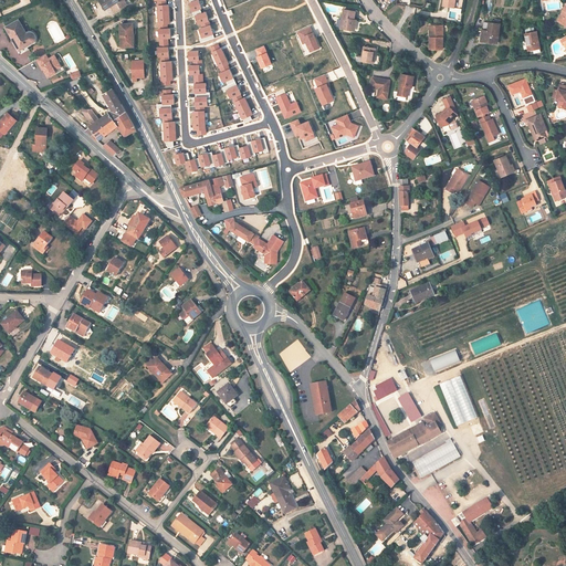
[(98,0),(105,10),(111,7),(113,9),(116,7),(118,10),(130,2),(129,0),(98,0)]
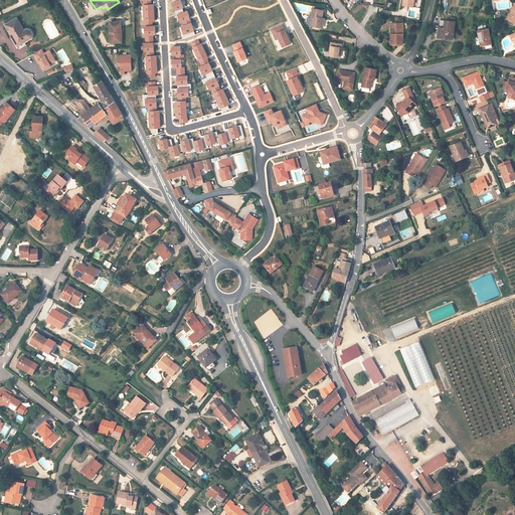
[(323,10),(313,9),(310,26),(320,28),(322,17),(323,10)]
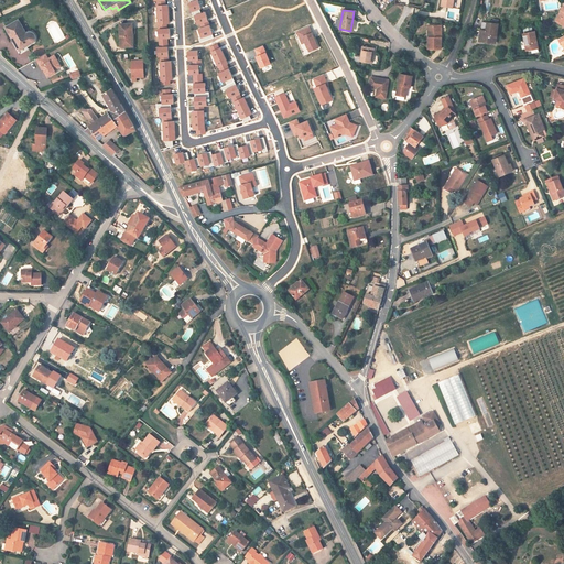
[(19,20),(17,21),(24,34),(26,33),(19,20)]
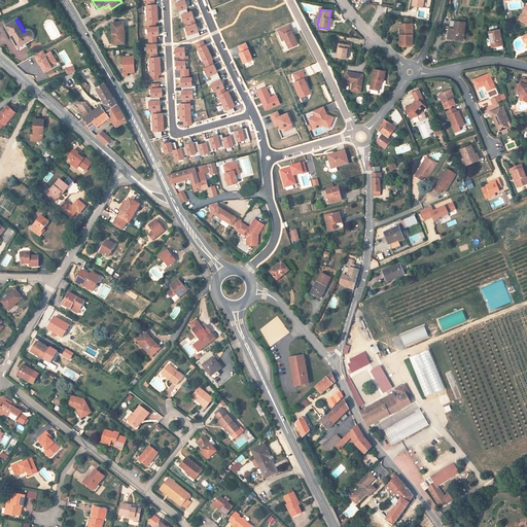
[(15,20),(5,26),(13,39),(15,37),(21,45),(30,40),(31,40),(32,38),(33,37),(33,36),(33,34),(32,33),(31,32),(30,31),(29,30),(28,30),(26,31),(25,31),(23,32),(15,20)]
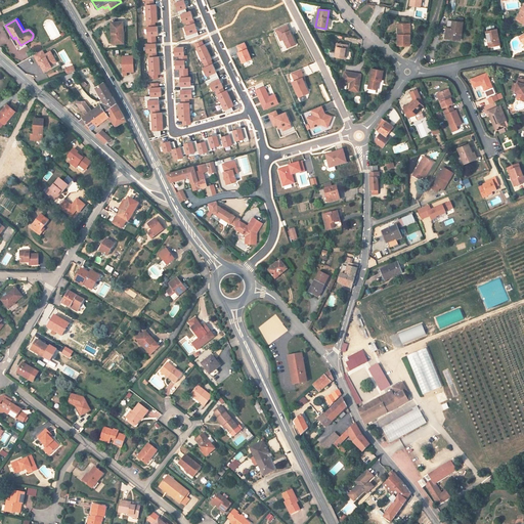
[(462,33),(463,23),(448,20),(445,38),(459,40),(460,33),(462,33)]
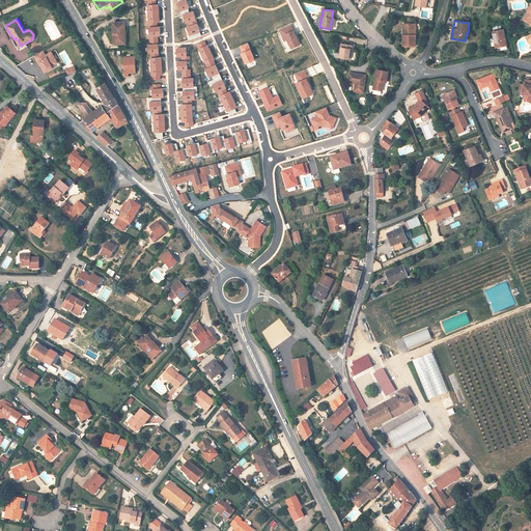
[(124,22),(113,23),(114,45),(119,44),(119,42),(126,42),(124,22)]
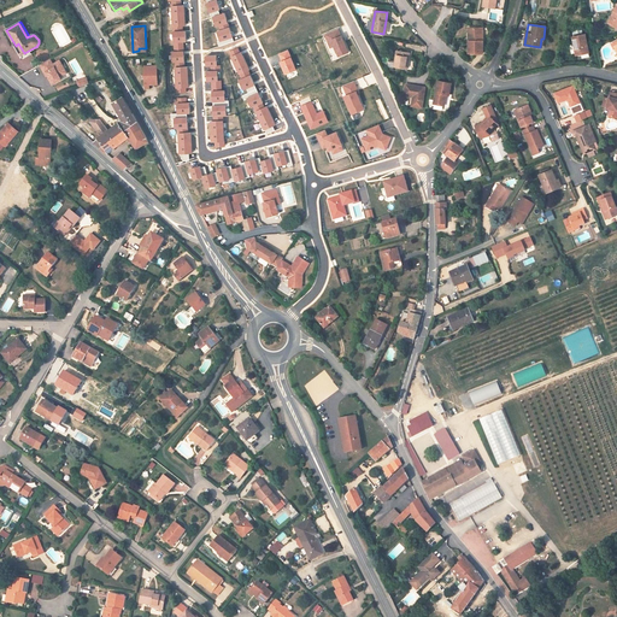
[(340,28),(324,34),(330,48),(334,47),(338,57),(350,52),(340,28)]
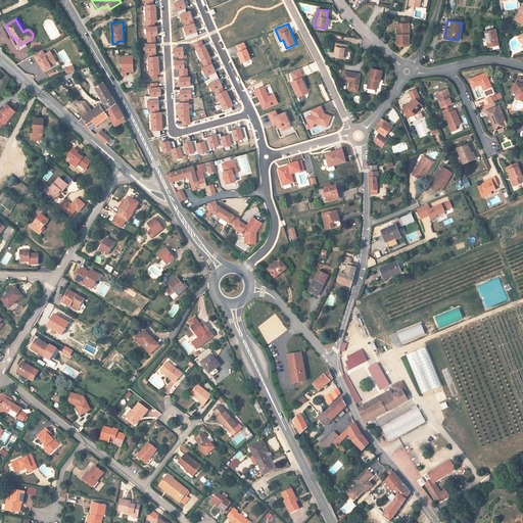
[(397,45),(410,45),(410,24),(399,24),(399,35),(397,35),(397,45)]
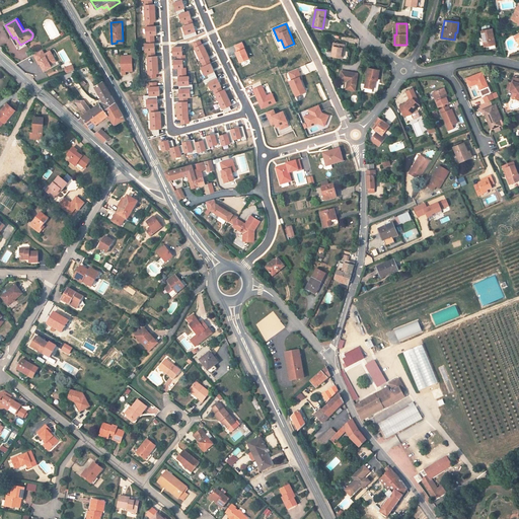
[(489,46),(496,45),(493,29),(482,31),(483,38),(485,45),(485,47),(489,46)]
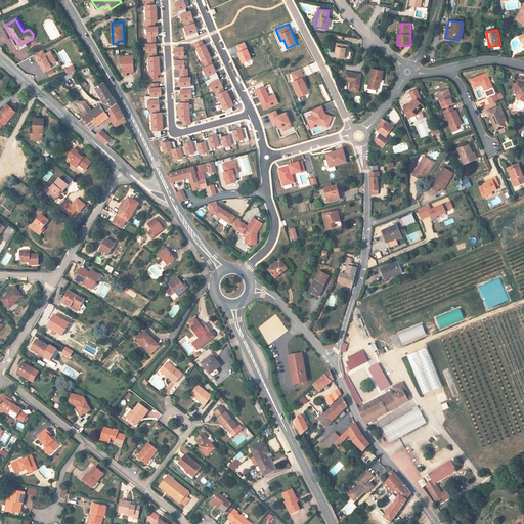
[(246,41),(236,45),(238,51),(237,51),(243,62),(253,58),(246,41)]
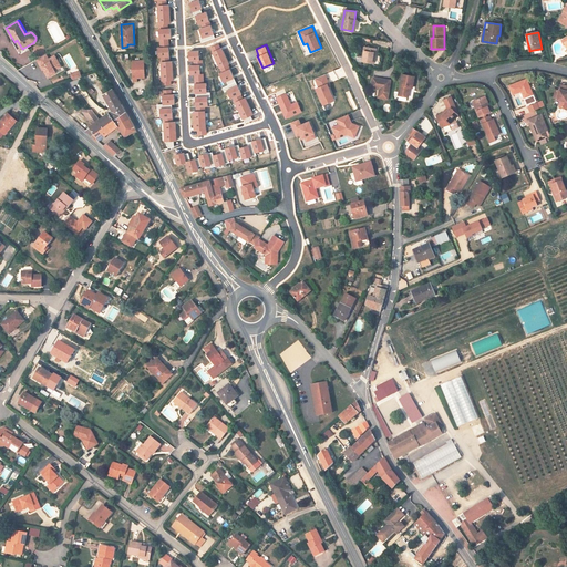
[(374,64),(377,49),(364,47),(362,62),(374,64)]
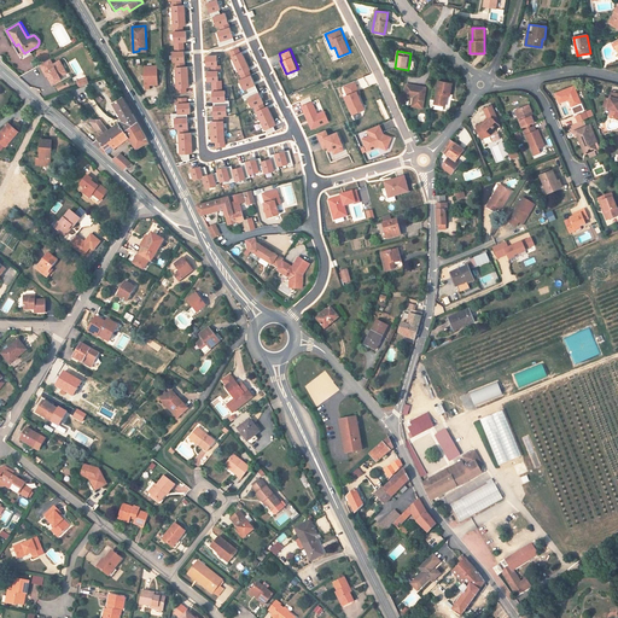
[(40,65),(45,74),(46,73),(47,75),(53,85),(62,80),(60,77),(58,75),(65,70),(59,60),(53,64),(50,59),(40,65)]
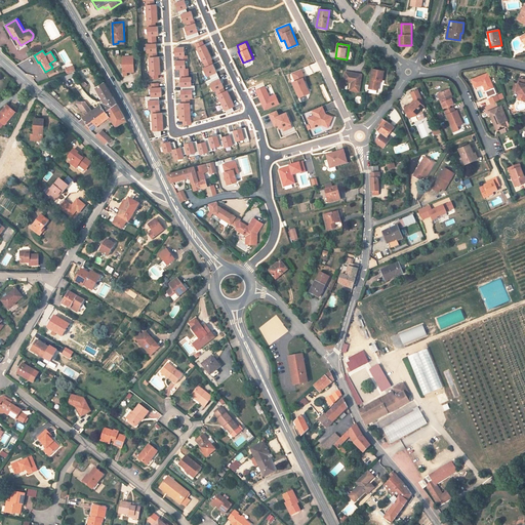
[(133,55),(123,56),(123,75),(127,75),(127,72),(130,72),(130,70),(134,70),(133,55)]
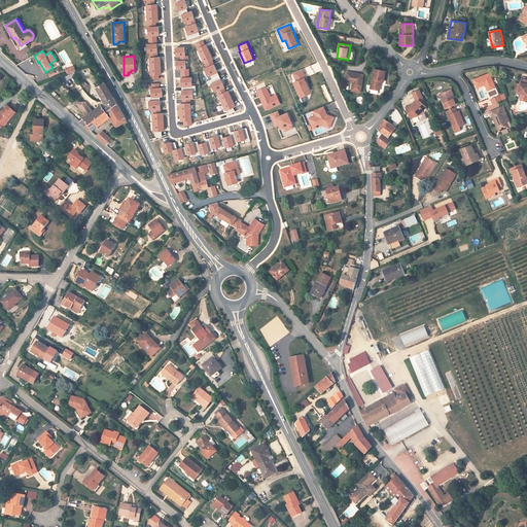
[(304,69),(292,73),(295,80),(293,81),(300,99),(312,94),(306,77),(307,77),(304,69)]
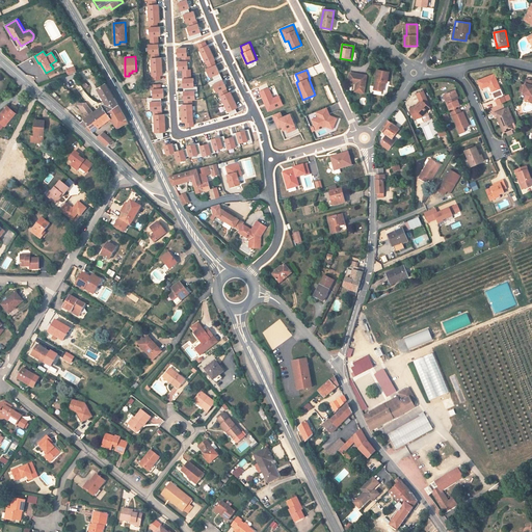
[(389,72),(377,70),(374,89),(382,91),(384,82),(388,82),(389,72)]
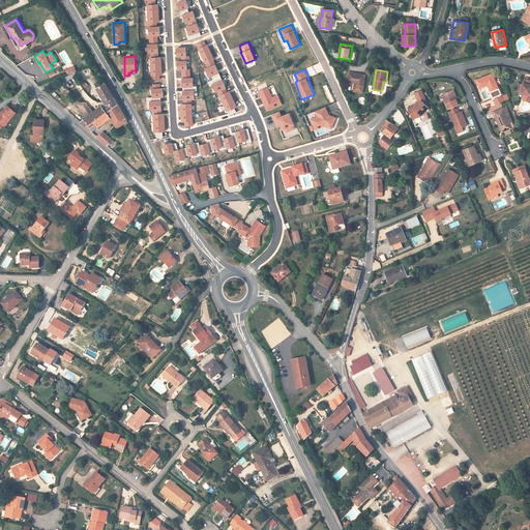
[(362,92),(365,76),(349,72),(348,82),(355,83),(354,91),(362,92)]
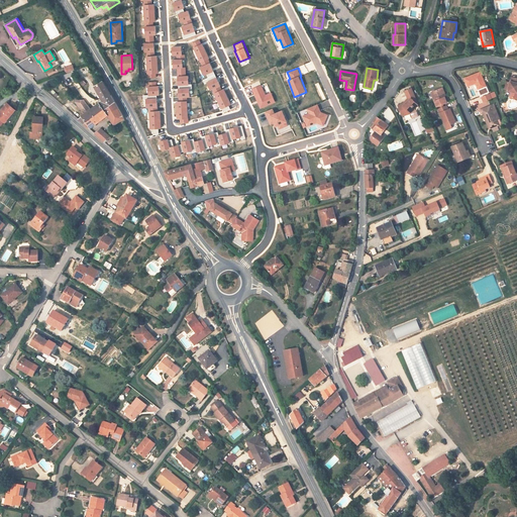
[(486,87),(480,72),(464,79),(468,86),(476,83),(479,90),(486,87)]
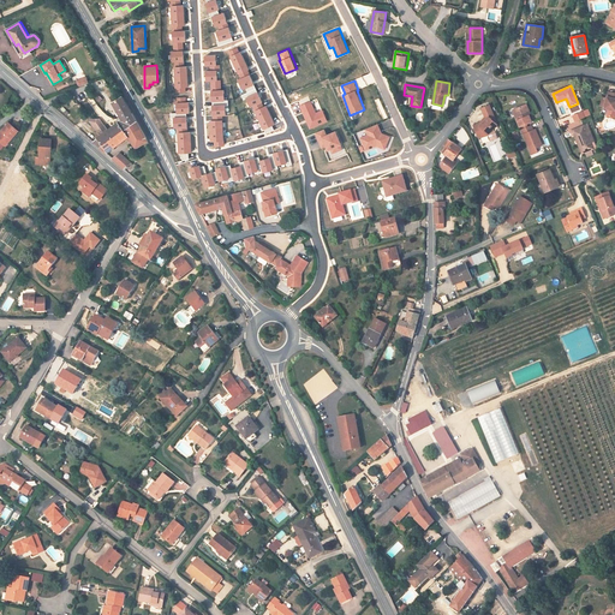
[(614,93),(608,91),(607,99),(604,107),(604,108),(608,109),(607,117),(614,117),(614,93)]
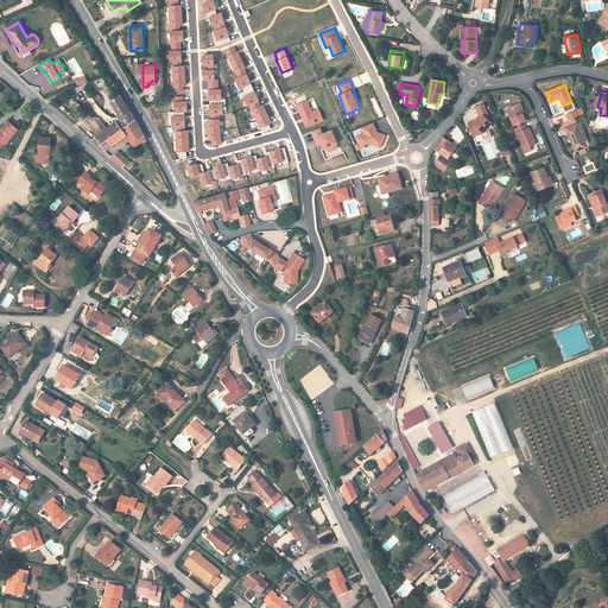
[(96,137),(92,140),(99,146),(101,144),(121,128),(135,120),(131,112),(121,96),(115,99),(111,101),(120,116),(121,119),(118,121),(107,130),(103,124),(100,119),(99,118),(92,118),(89,120),(92,125),(95,130),(99,134),(96,137)]
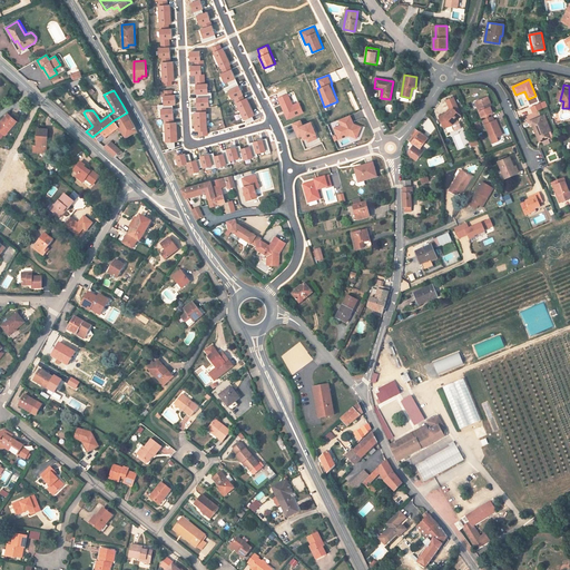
[(288,94),(278,97),(287,119),(305,112),(300,100),(292,104),(288,94)]
